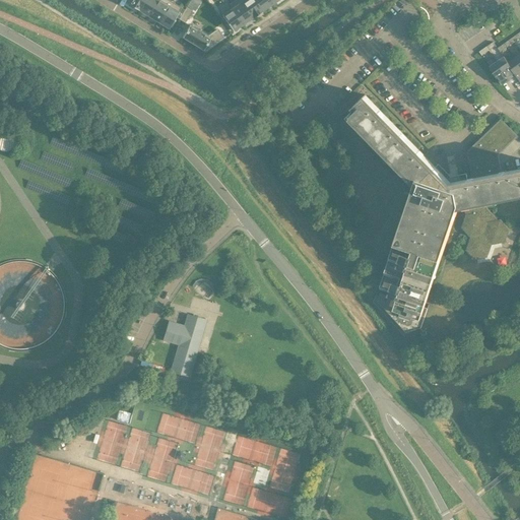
[(138,10),(144,0),(128,0),(128,1),(129,2),(128,4),(138,10)]
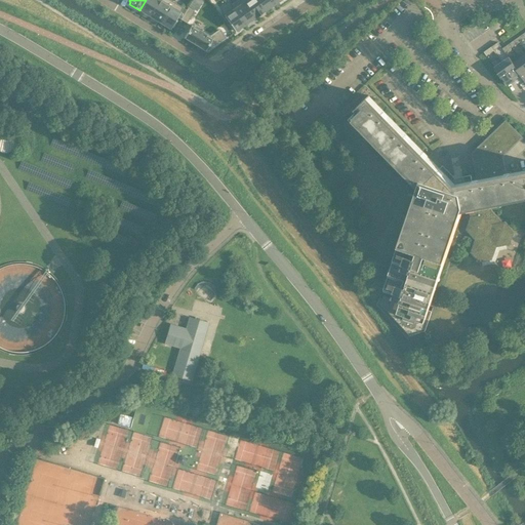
[(146,0),(139,10),(150,16),(159,0),(146,0)]
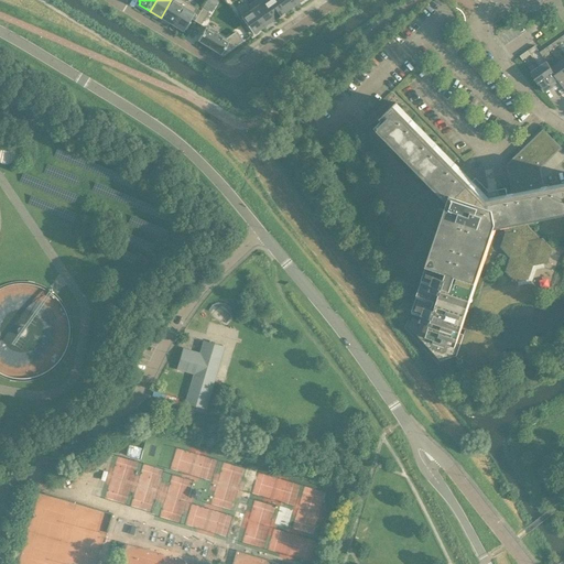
[(183,0),(171,0),(161,18),(172,24),(185,1),(183,0)]
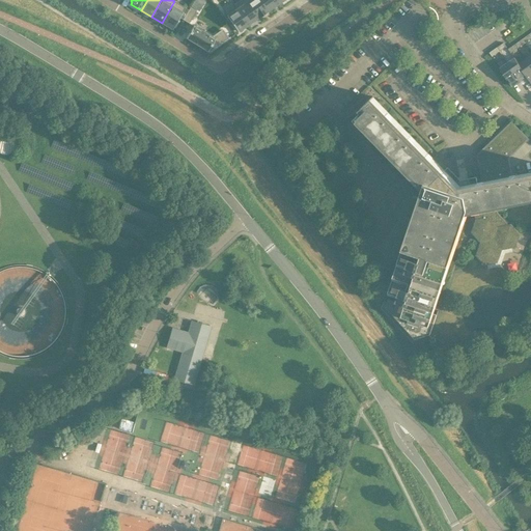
[(248,25),(258,19),(245,0),(240,0),(234,4),(248,25)]
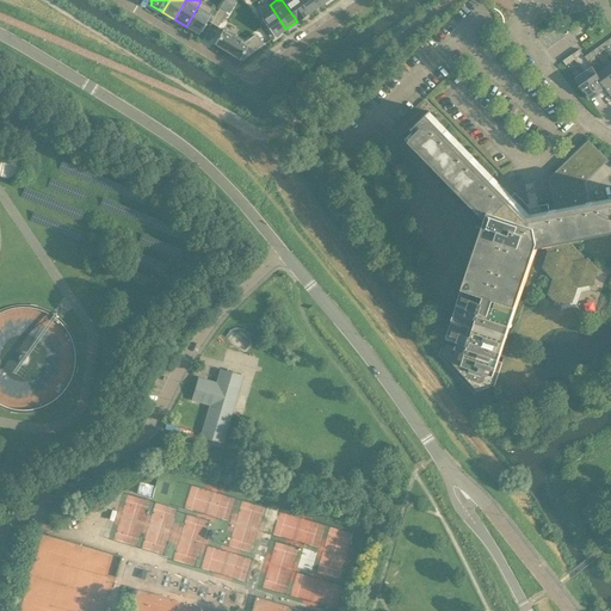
[(298,0),(282,0),(297,22),(308,13),(298,0)]
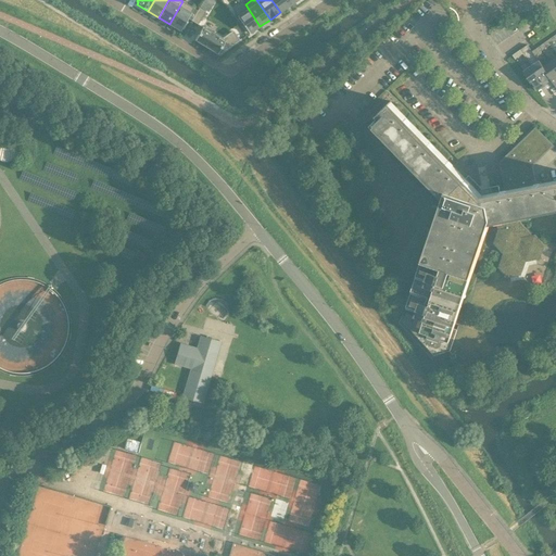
[(291,4),(287,0),(272,0),(280,12),(291,4)]
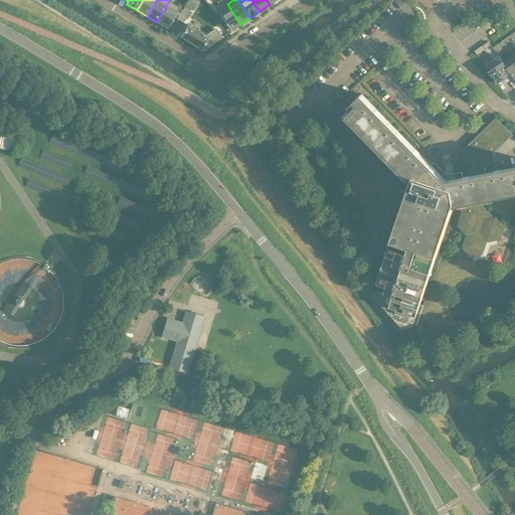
[(169,1),(157,22),(167,28),(168,26),(170,27),(174,20),(173,19),(180,8),(169,1)]
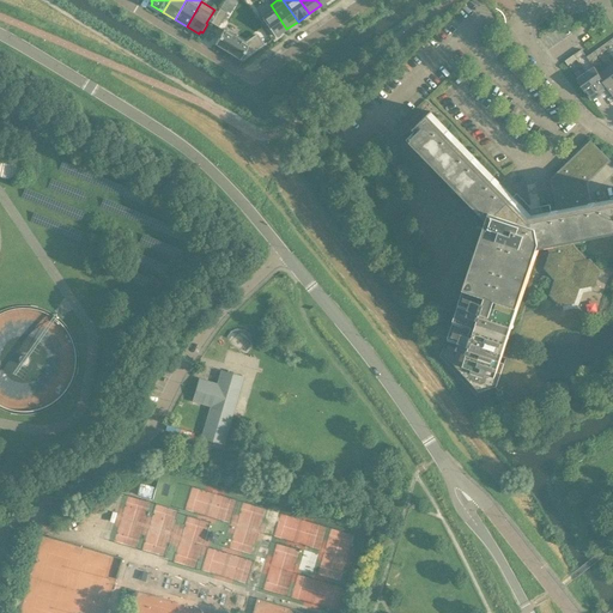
[(275,37),(286,29),(271,5),(269,6),(272,8),(260,16),(275,37)]
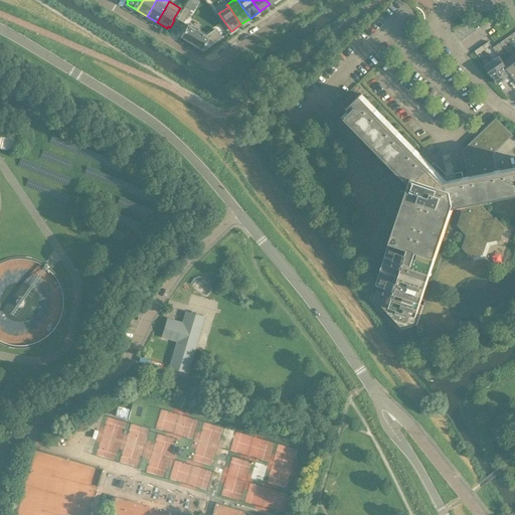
[(177,19),(183,22),(190,10),(184,7),(177,19)]
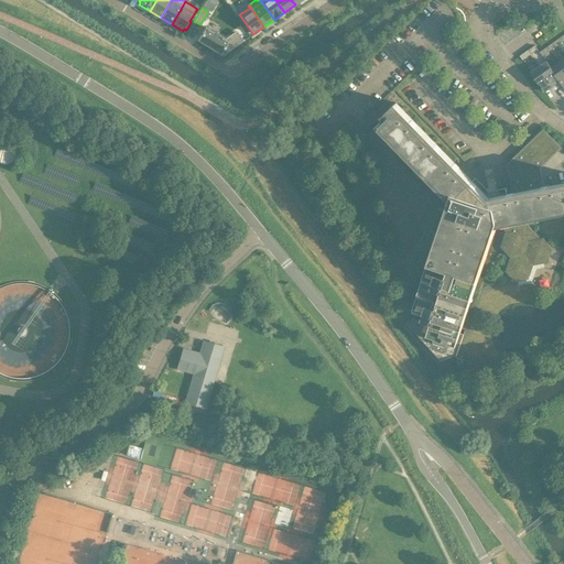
[(225,39),(206,26),(197,40),(220,54),(224,49),(227,51),(226,52),(227,53),(245,40),(245,39),(242,40),(237,31),(225,39)]
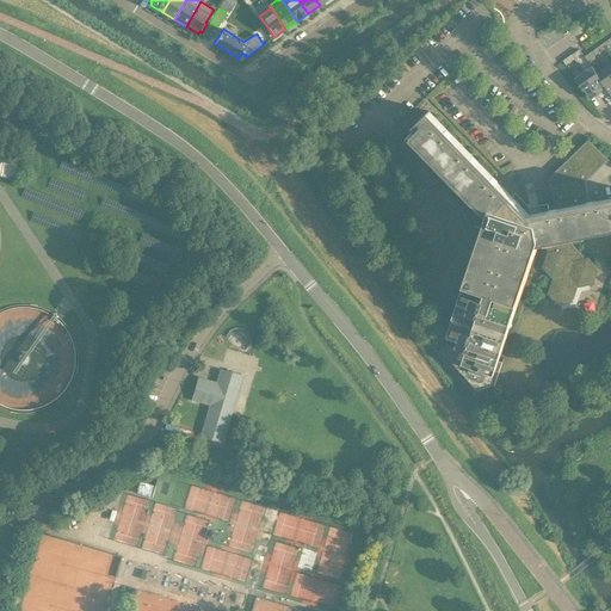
[(610,44),(610,42),(609,39),(600,45),(604,49),(610,44)]
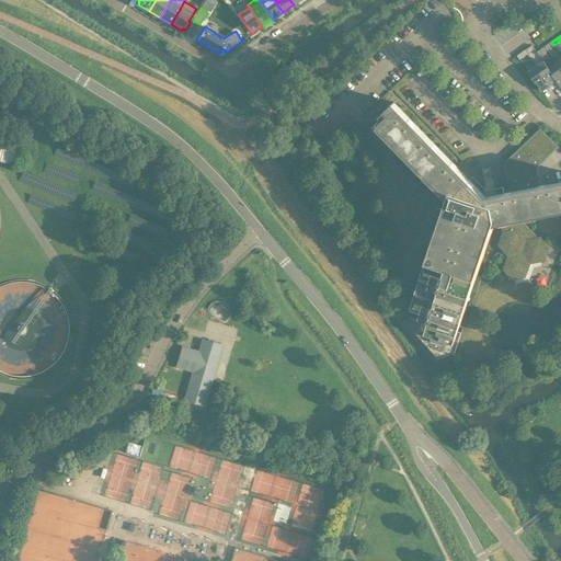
[(547,50),(554,45),(551,42),(545,46),(547,50)]
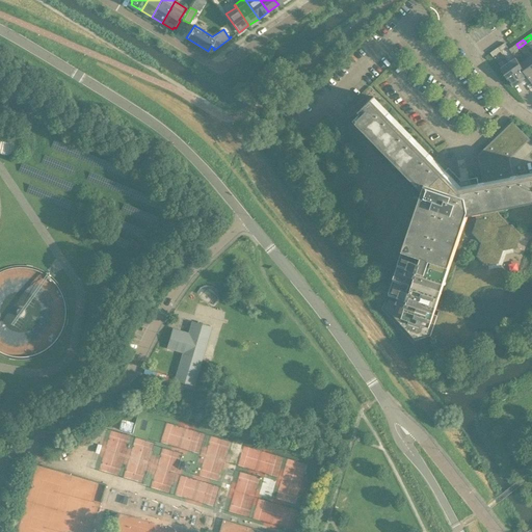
[(498,48),(500,52),(507,47),(504,43),(498,48)]
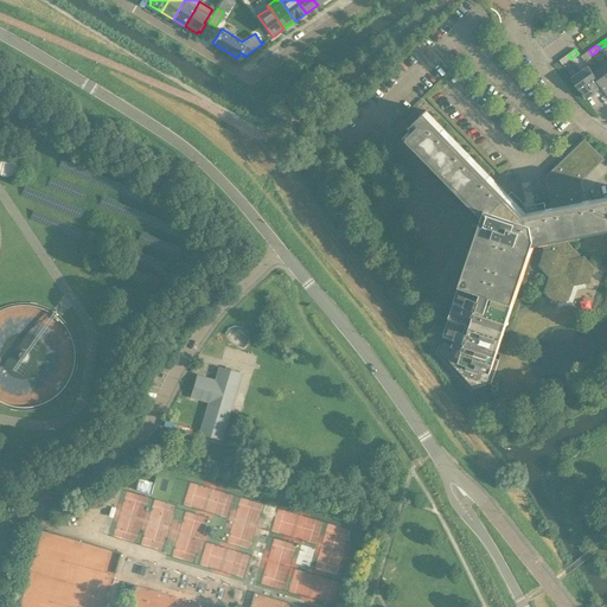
[(592,55),(589,50),(581,56),(585,61),(592,55)]
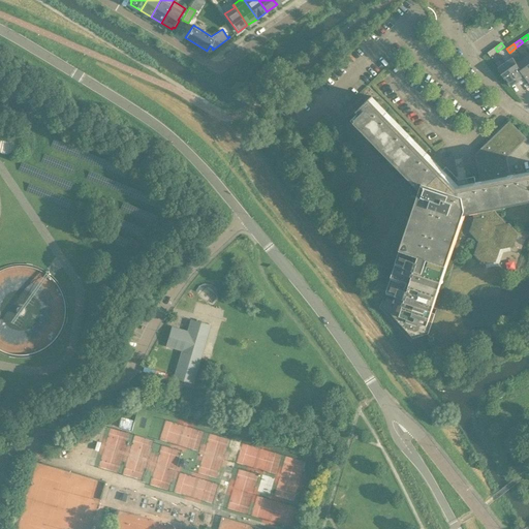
[(497,52),(495,48),(488,53),(490,56),(497,52)]
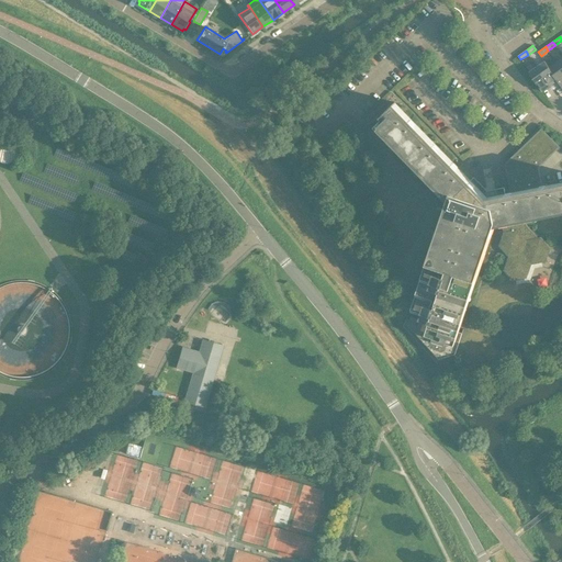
[(537,67),(550,86),(557,80),(558,80),(549,68),(550,68),(544,62),(537,67)]
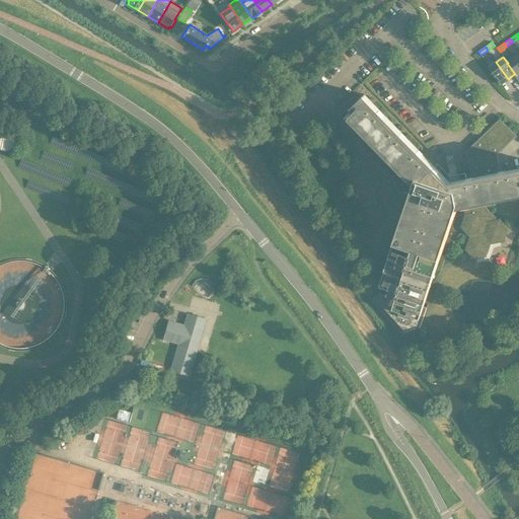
[(515,74),(514,74),(518,81),(518,80),(518,65),(514,58),(508,63),(507,63),(515,74)]
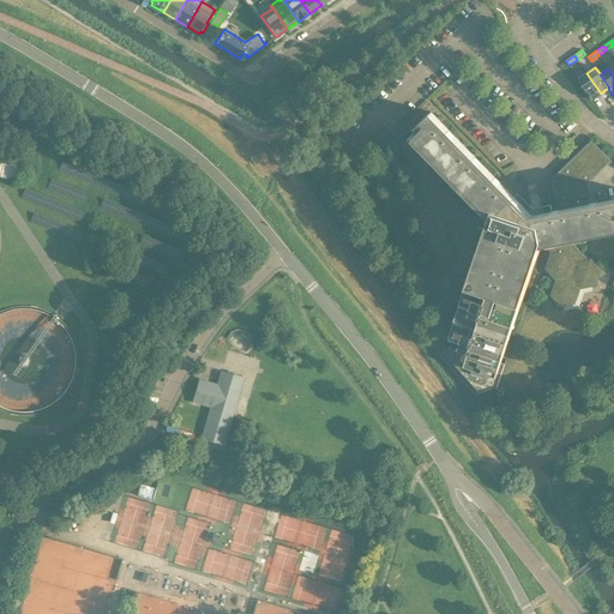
[(601,94),(587,73),(578,79),(593,100),(601,94)]
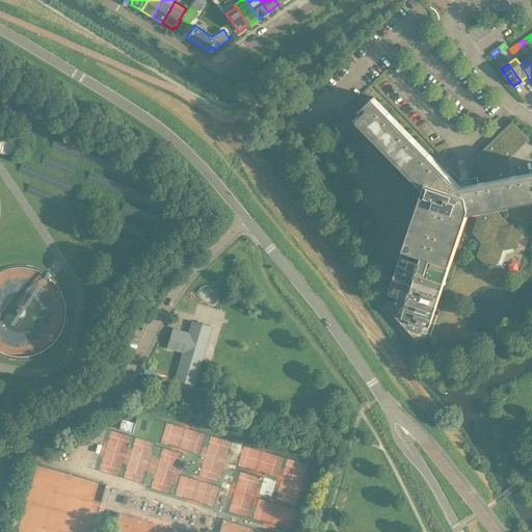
[(476,219),(472,233),(481,242),(476,256),(485,266),(499,263),(503,250),(516,247),(521,235),(511,224),(509,225),(498,212),(496,205),(531,197),(531,171),(510,177),(506,158),(526,138),(511,123),(483,150),(485,151),(480,156),(485,182),(470,185),(467,171),(459,173),(460,177),(455,181),(373,97),(361,109),(364,112),(358,117),(427,188),(392,293),(400,296),(398,301),(390,299),(387,308),(415,340),(430,336),(439,312),(433,310),(467,211),(474,209),(476,219)]
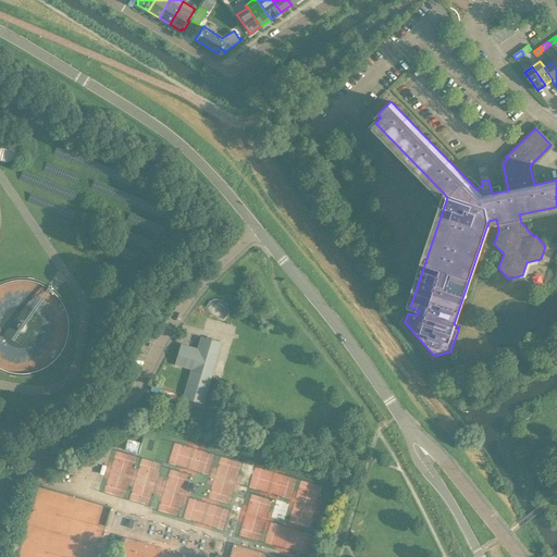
[(20,151),(20,149),(20,146),(19,144),(17,141),(16,139),(14,137),(12,136),(9,135),(5,134),(3,135),(0,135),(0,162),(2,163),(5,163),(9,163),(12,162),(15,159),(17,157),(19,155),(20,151)]
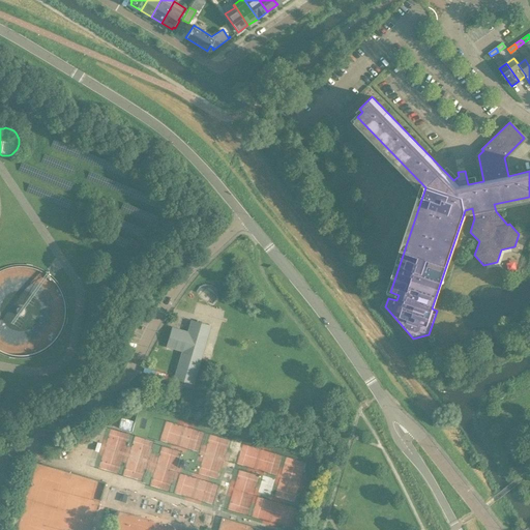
[(187,331),(172,327),(167,347),(181,351),(174,379),(194,384),(210,326),(190,320),(187,331)]
